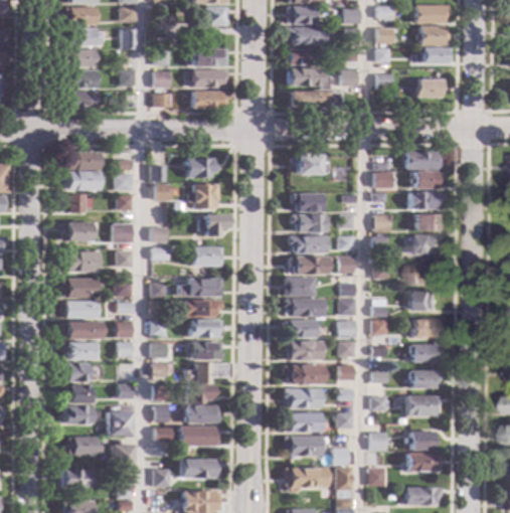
[(10,0),(10,16),(0,16),(0,0),(10,0)]
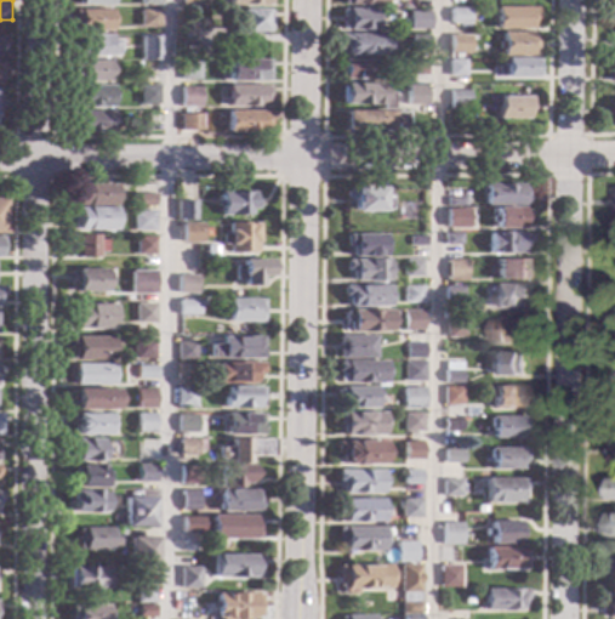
[(539,18),(534,18),(534,27),(499,27),(499,5),(539,5),(539,18)]
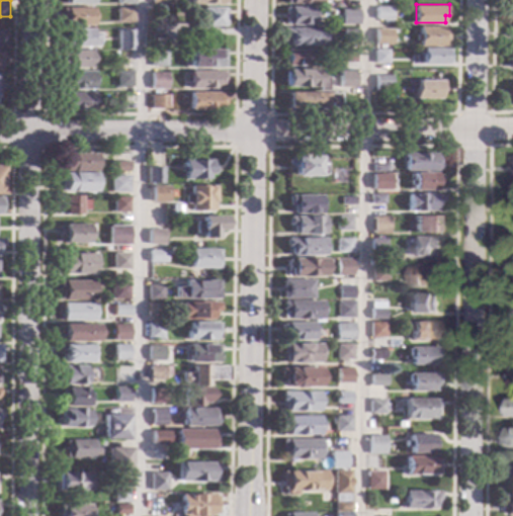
[(224,8),(229,8),(229,26),(203,25),(203,23),(202,23),(202,16),(198,16),(198,9),(202,9),(203,5),(224,6),(224,8)]
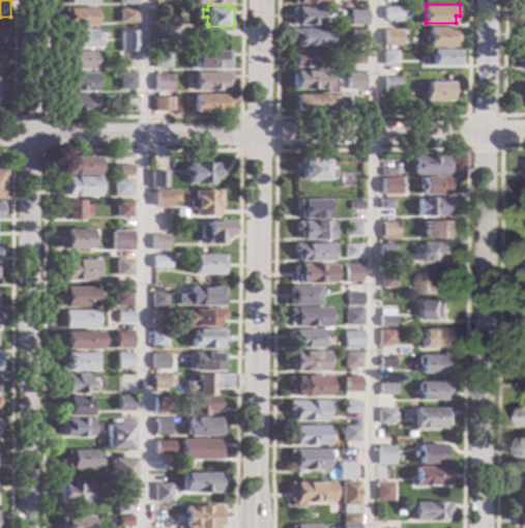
[(323,24),(295,25),(295,5),(323,5),(323,24)]
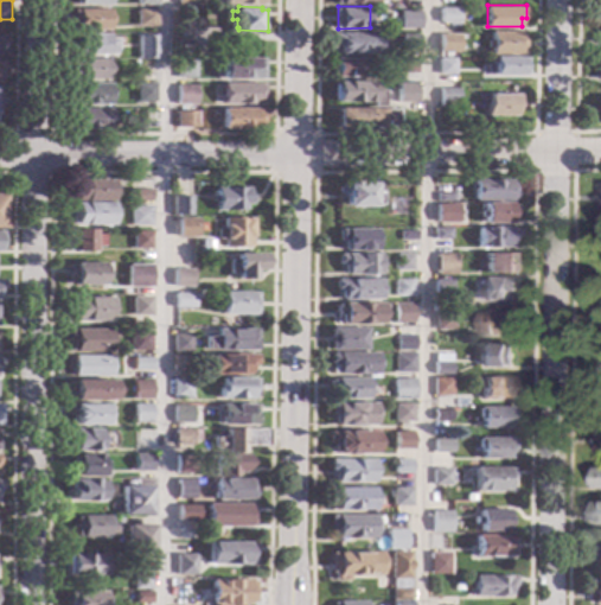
[(461,25),(453,25),(453,21),(443,21),(443,6),(461,6),(461,25)]
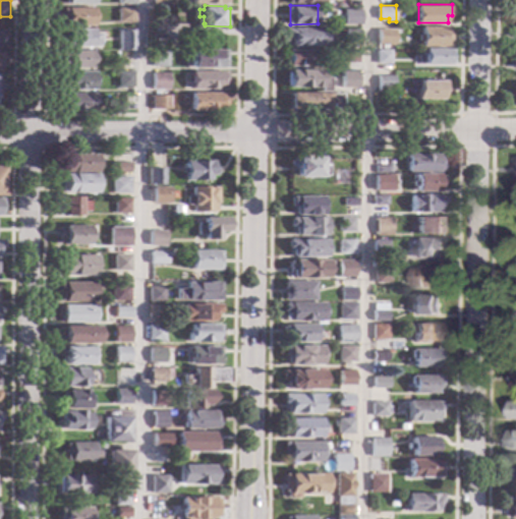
[(99,23),(71,23),(71,22),(70,22),(70,16),(67,16),(67,6),(99,7),(99,23)]
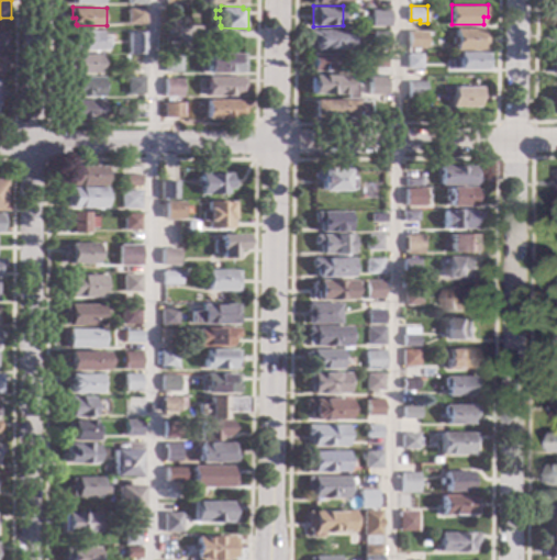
[(149,8),(149,23),(133,22),(133,7),(149,8)]
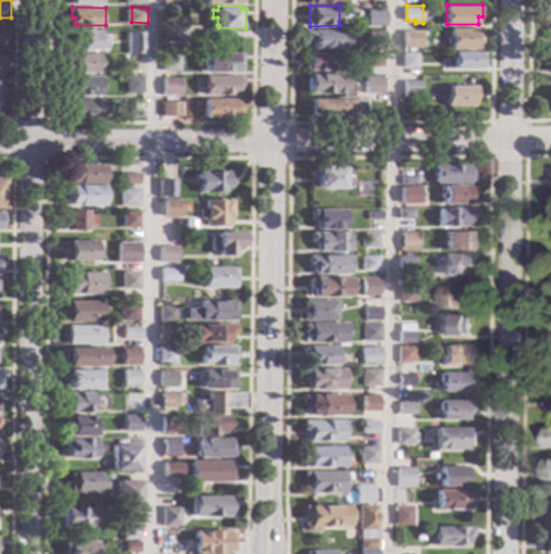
[(388,9),(388,24),(370,24),(368,9),(388,9)]
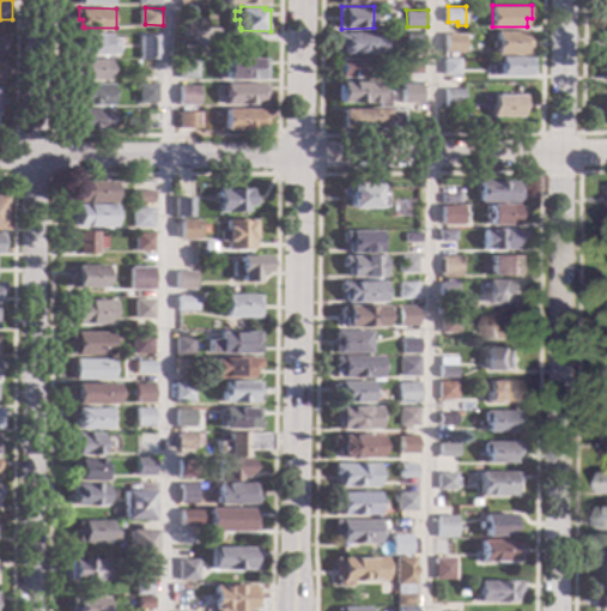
[(201,44),(182,44),(183,28),(202,28),(201,44)]
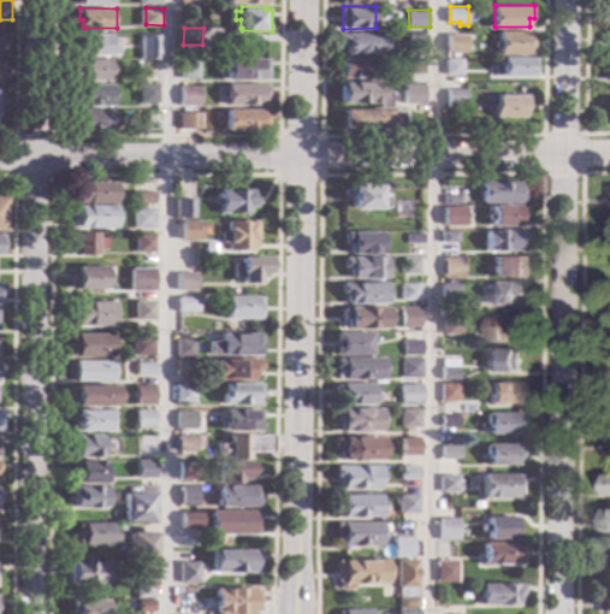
[(534,53),(501,53),(501,47),(496,47),(496,40),(501,40),(501,30),(533,30),(534,53)]
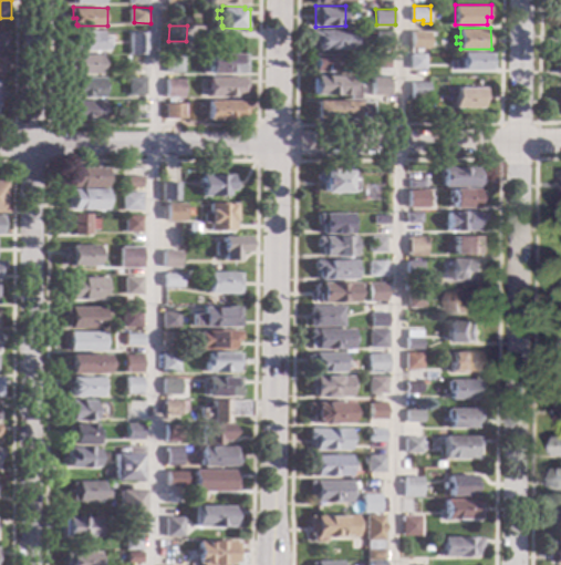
[(356,49),(319,49),(319,40),(313,40),(313,29),(356,29),(356,49)]
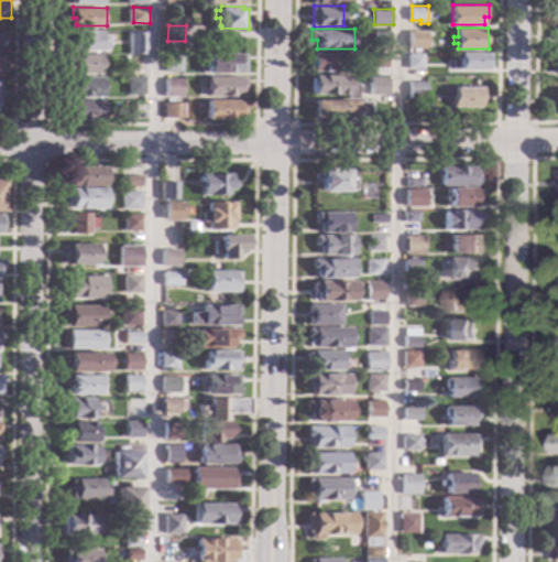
[(435,35),(428,35),(428,46),(411,46),(411,31),(435,30),(435,35)]
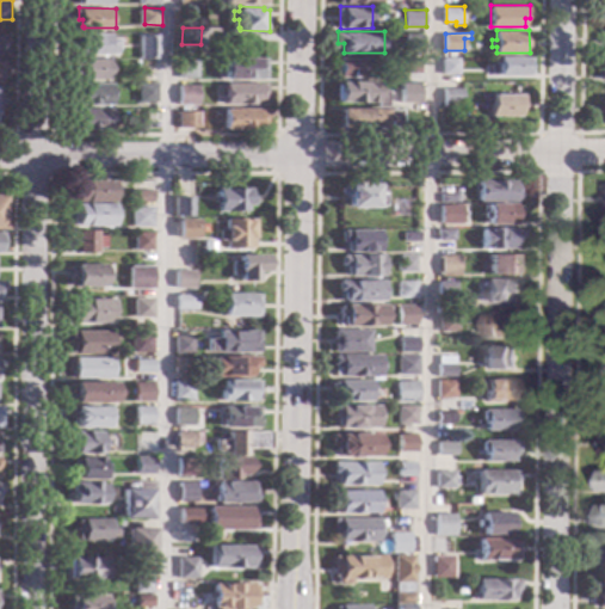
[(11,51),(6,51),(6,54),(0,53),(0,34),(12,35),(11,51)]
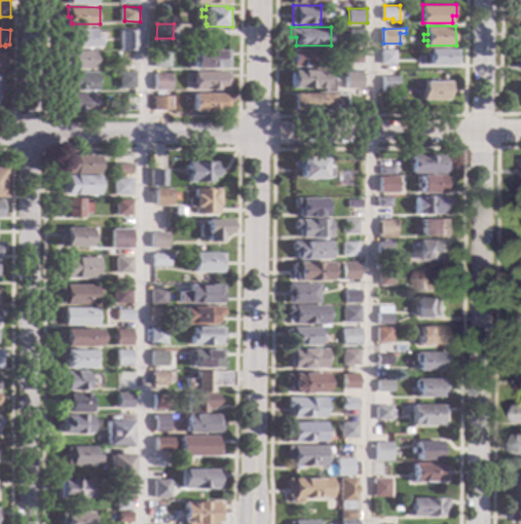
[(99,32),(105,32),(104,46),(70,45),(70,38),(68,38),(68,29),(99,29),(99,32)]
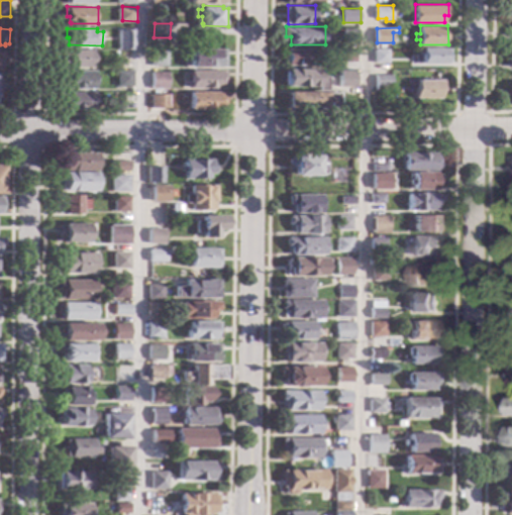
[(138,48),(122,48),(123,29),(139,29),(138,48)]
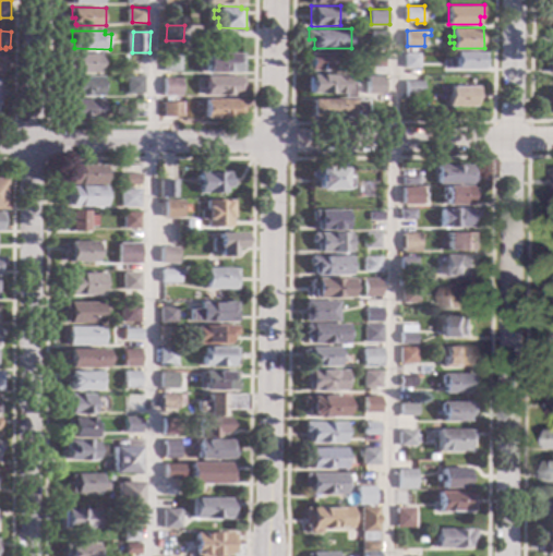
[(388,41),(374,41),(374,32),(388,32),(388,41)]
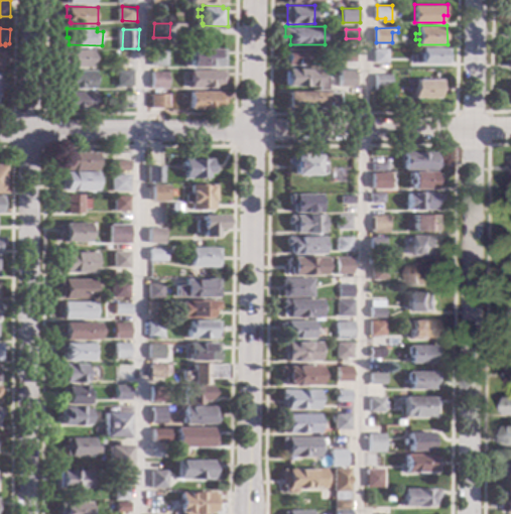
[(389,61),(376,61),(375,47),(389,47),(389,61)]
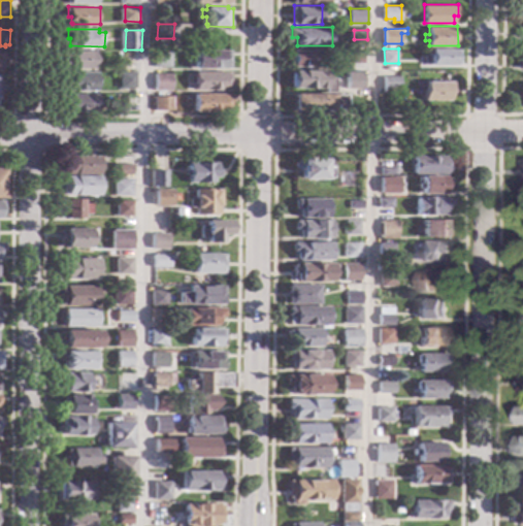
[(460,63),(432,64),(432,55),(428,55),(428,48),(460,48),(460,63)]
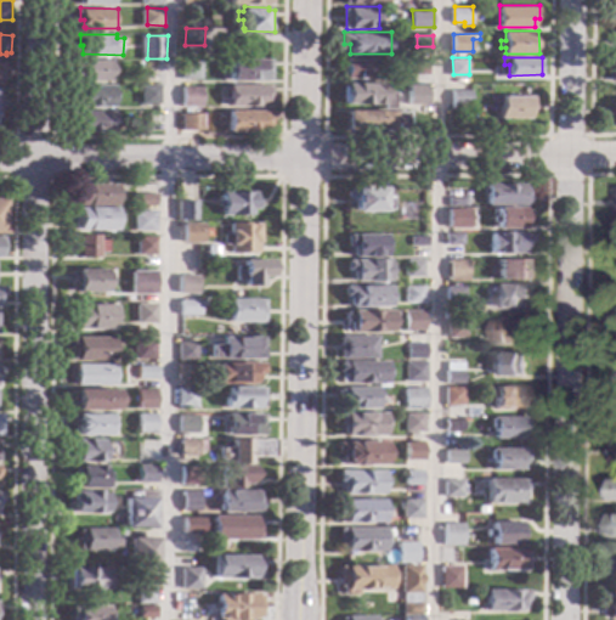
[(11,75),(6,75),(6,83),(0,82),(0,58),(11,58),(11,75)]
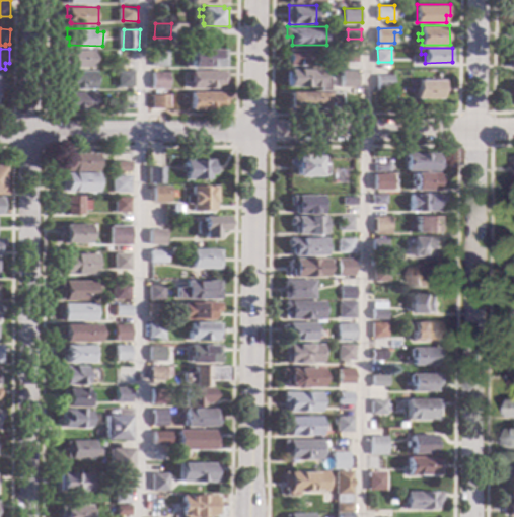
[(96,66),(61,66),(61,59),(64,59),(64,49),(96,50),(96,66)]
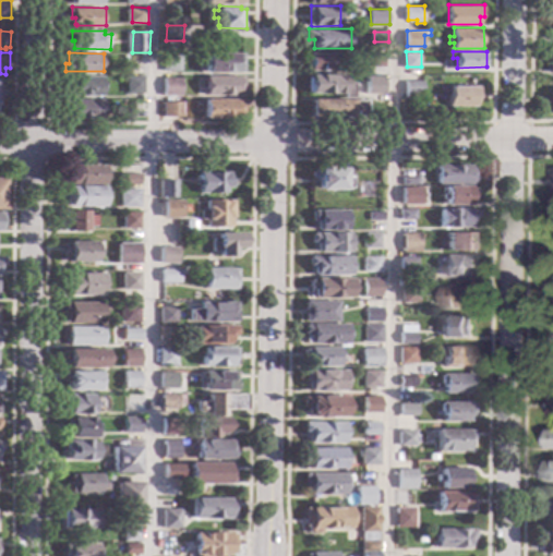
[(245,71),(209,71),(209,52),(245,52),(245,71)]
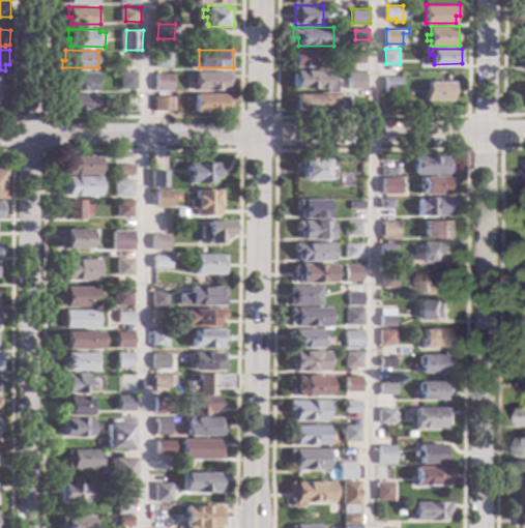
[(323,65),(296,66),(296,50),(323,50),(323,65)]
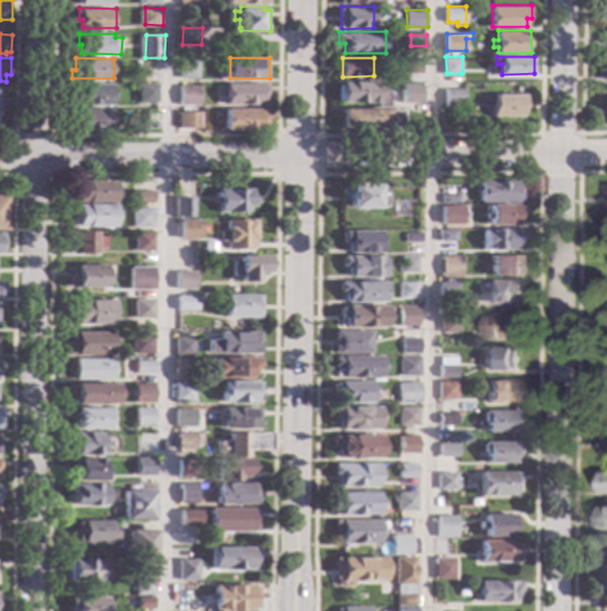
[(425,59),(425,73),(405,73),(405,58),(425,59)]
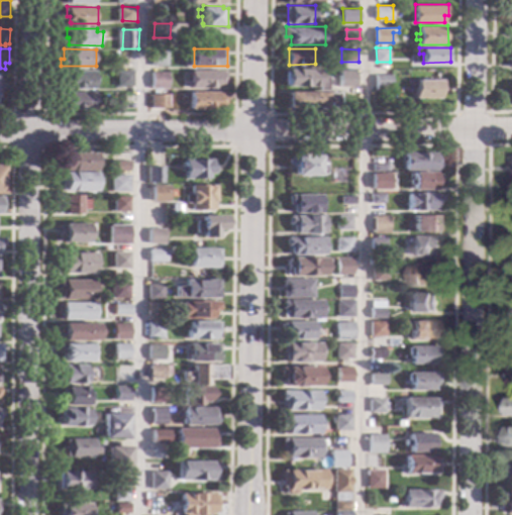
[(172,65),(156,65),(156,49),(172,49),(172,65)]
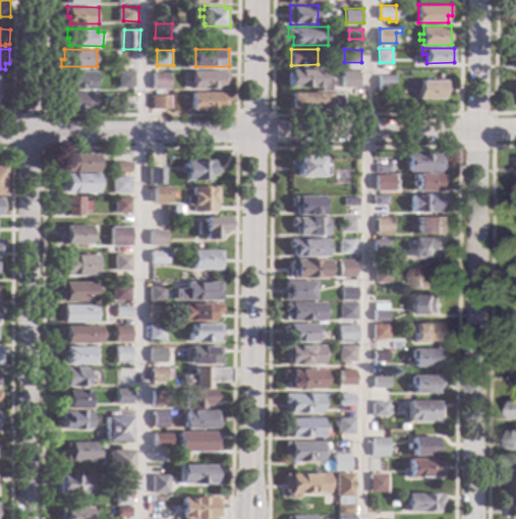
[(229,88),(194,88),(194,70),(229,69),(229,88)]
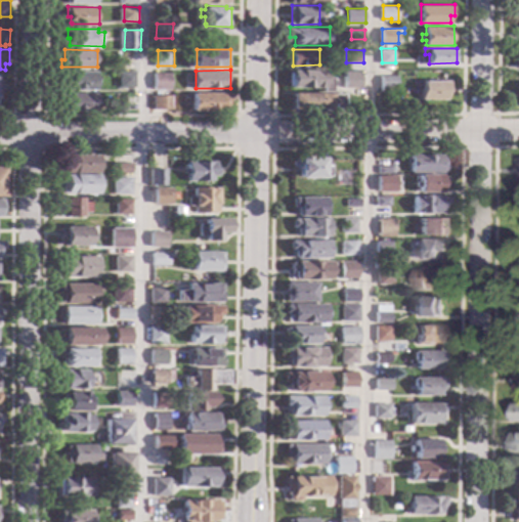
[(326,70),(326,77),(335,77),(335,79),(337,79),(337,85),(334,85),(335,93),(346,93),(347,107),(334,107),(334,109),(295,109),(295,92),(325,92),(325,87),(293,87),(293,70),(326,70)]
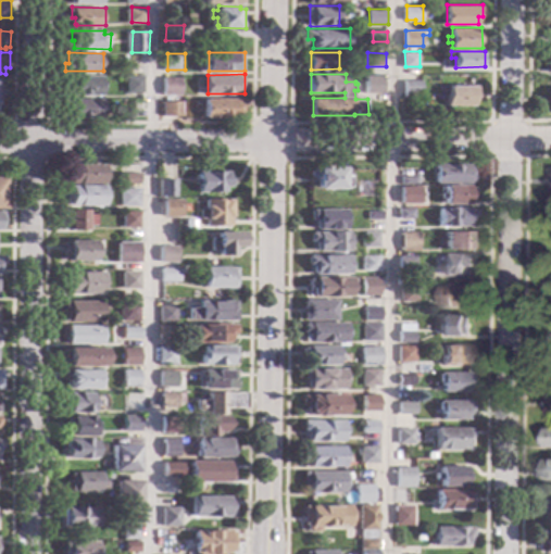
[(105,95),(67,95),(67,75),(105,75),(105,95)]
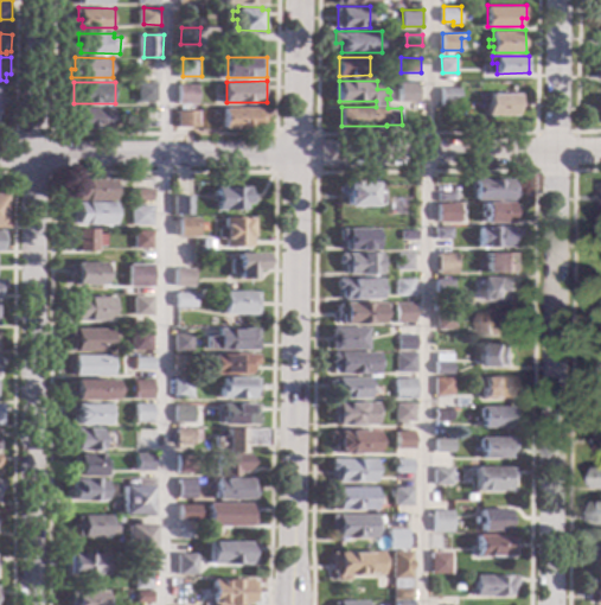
[(160,100),(142,100),(142,82),(161,82),(160,100)]
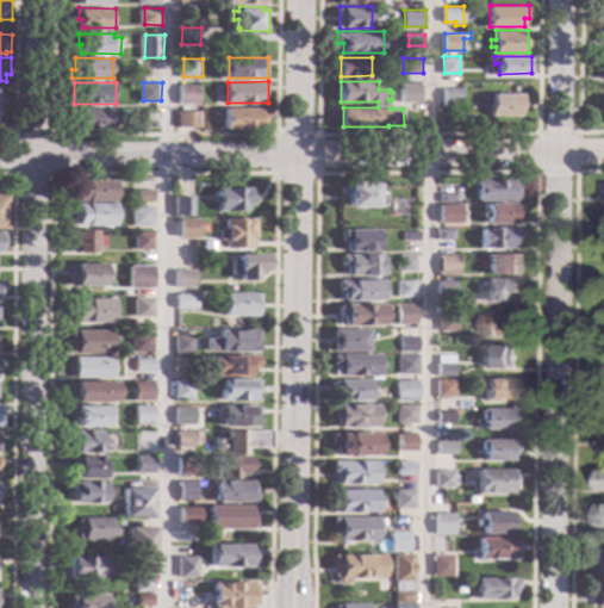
[(422,101),(404,101),(403,82),(422,82),(422,101)]
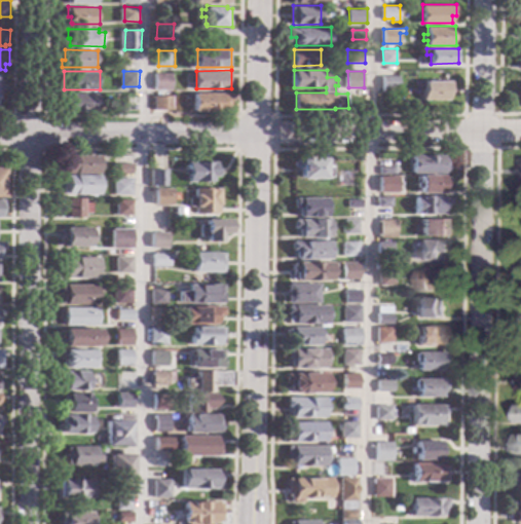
[(175,89),(158,89),(158,72),(175,72),(175,89)]
